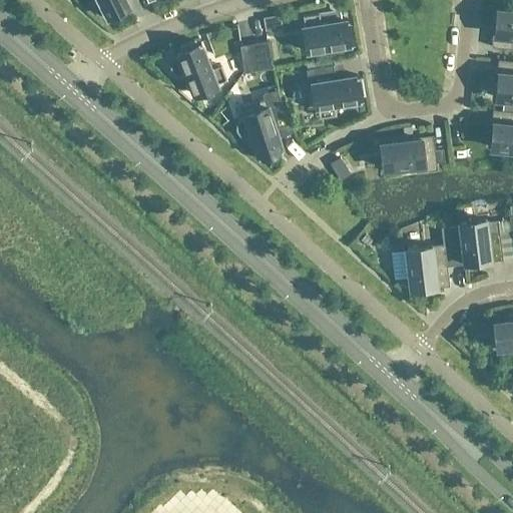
[(126,0),(89,0),(85,2),(103,17),(128,5),(126,0)]
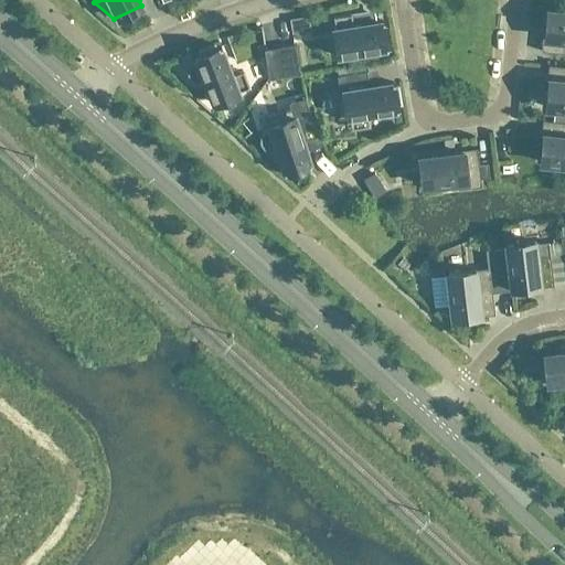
[(543,28),(543,30),(545,30),(543,50),(541,50),(541,51),(564,53),(564,11),(546,10),(544,28),(543,28)]
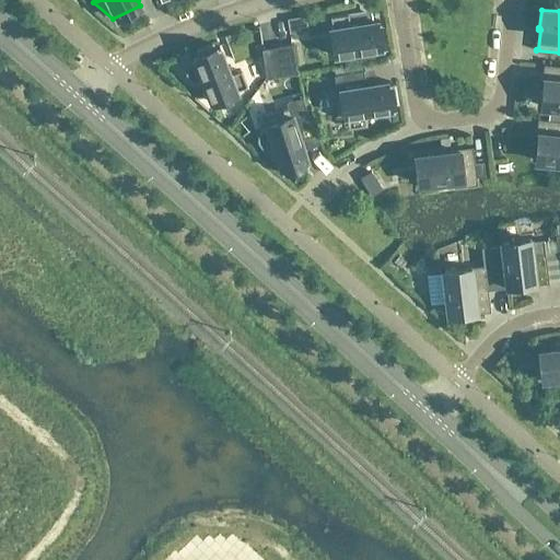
[(331,28),(330,28),(335,56),(384,47),(380,21),(364,23),(362,12),(361,13),(361,16),(349,19),(348,13),(329,16),(331,28)]
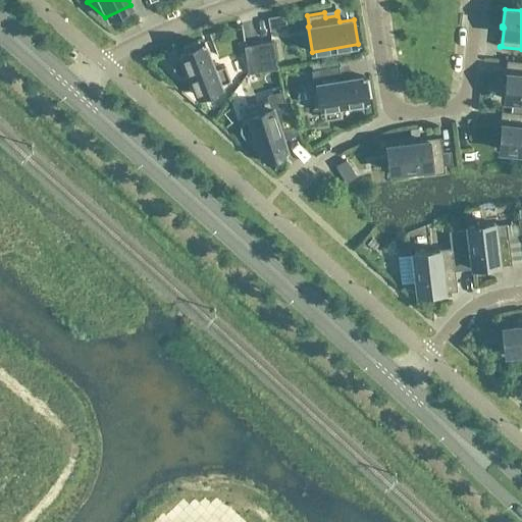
[(277,68),(272,41),(258,44),(262,70),(277,68)]
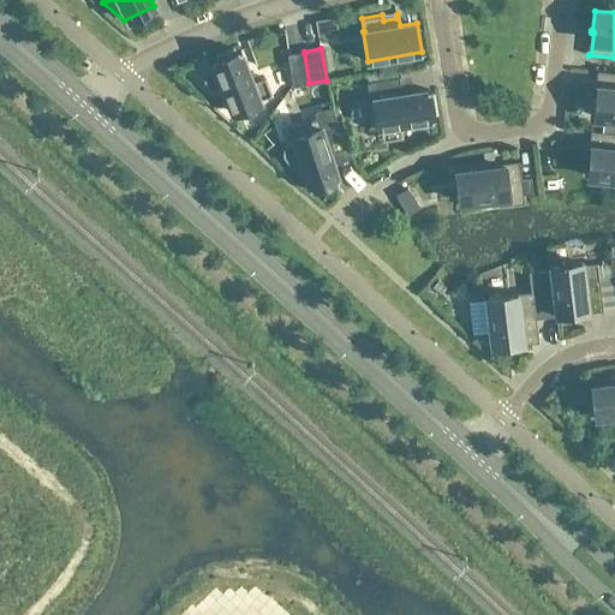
[(264,77),(251,82),(239,51),(212,61),(213,64),(207,66),(203,71),(202,76),(202,82),(206,85),(210,89),(216,89),(221,87),(232,113),(260,102),(258,100),(272,95),(264,77)]
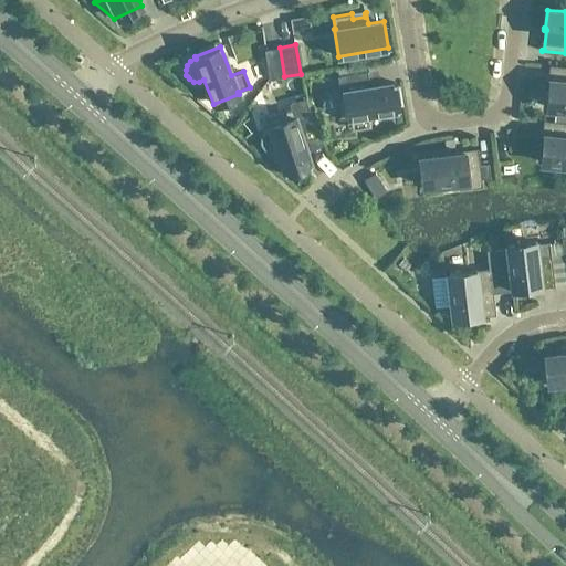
[(284,76),(280,48),(264,50),(269,80),(284,76)]
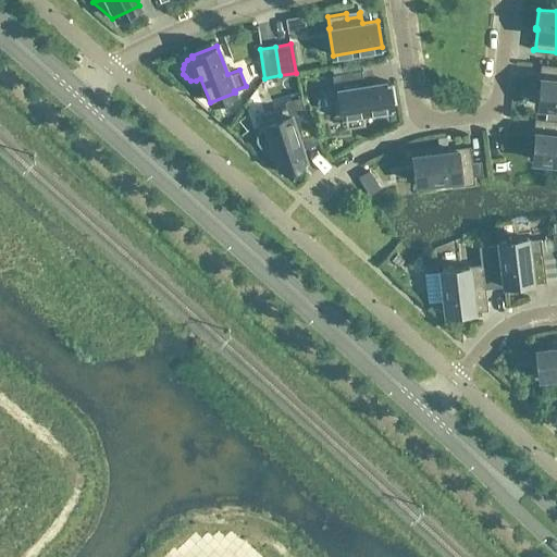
[(556,108),(556,65),(541,64),(540,66),(542,66),(541,86),(537,86),(537,88),(540,88),(537,106),(540,107),(540,106),(556,108)]
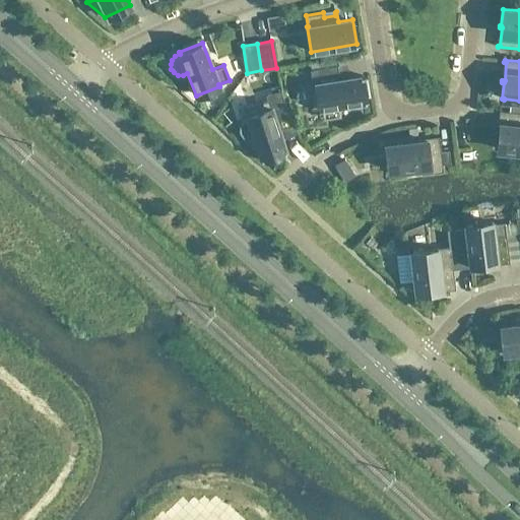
[(363,80),(362,76),(339,79),(337,65),(310,70),(312,83),(308,84),(312,110),(321,108),(323,119),(339,117),(337,106),(366,101),(365,96),(369,95),(367,79),(363,80)]
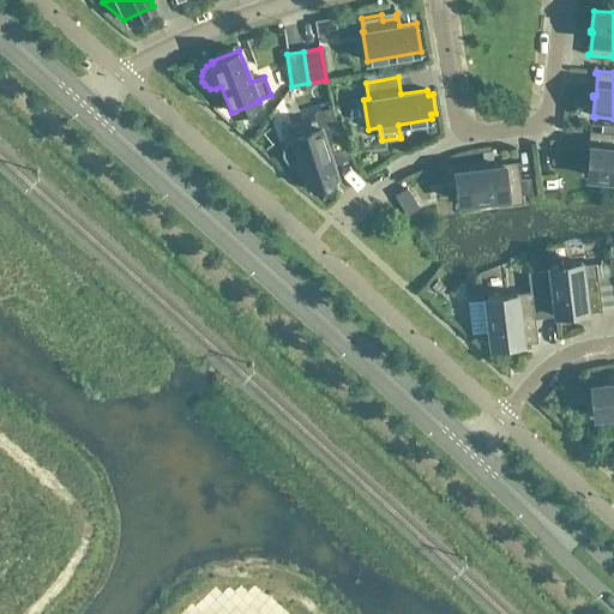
[(333,180),(338,179),(330,154),(345,148),(332,107),(314,113),(315,119),(289,127),(293,138),(287,140),(283,144),(281,149),(282,155),(284,160),(289,163),(295,163),(301,161),(309,188),(314,186),(315,191),(335,185),(333,180)]
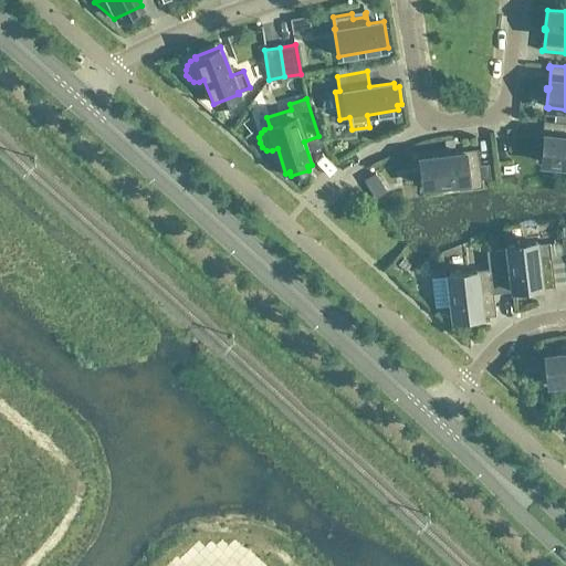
[(565,165),(565,123),(543,121),(543,123),(545,123),(543,143),(541,143),(541,145),(542,145),(541,163),(542,164),(542,163),(565,165)]
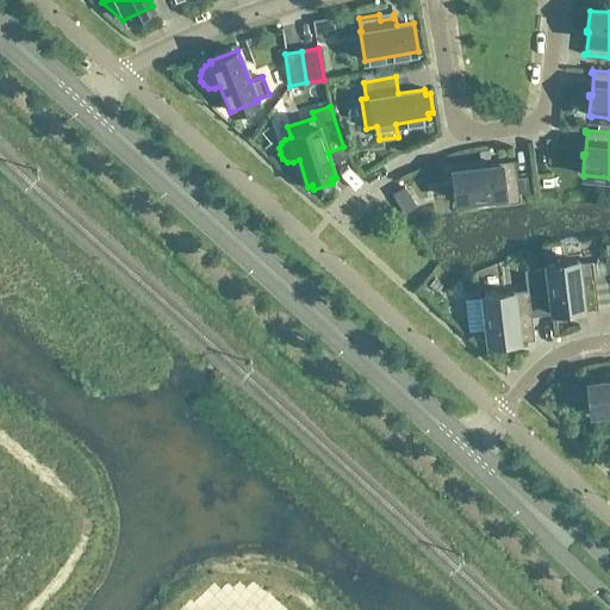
[(516,178),(515,161),(512,161),(512,163),(491,166),(491,163),(489,163),(490,166),(452,169),(455,200),(492,195),(493,204),(520,201),(518,192),(528,191),(526,176),(516,178)]
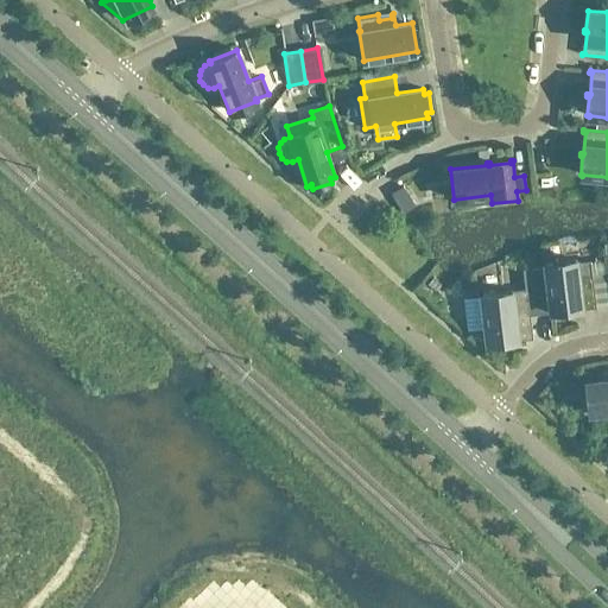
[(413,206),(401,185),(398,188),(390,192),(391,195),(401,213),(407,209),(413,206)]
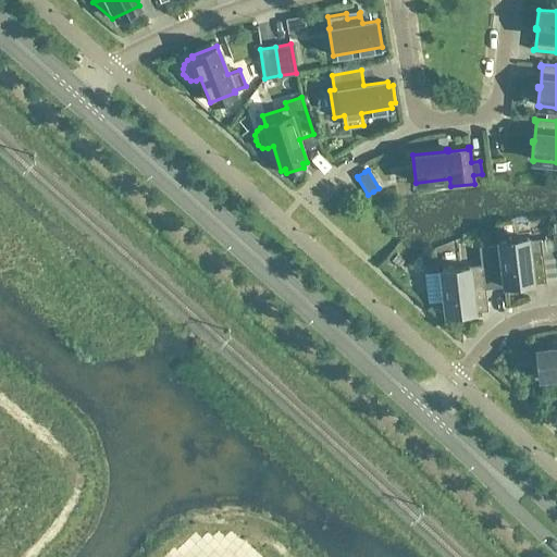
[(545,281),(542,251),(528,254),(525,237),(498,240),(504,285),(521,283),(521,284),(523,284),(523,282),(543,279),(543,282),(545,281)]
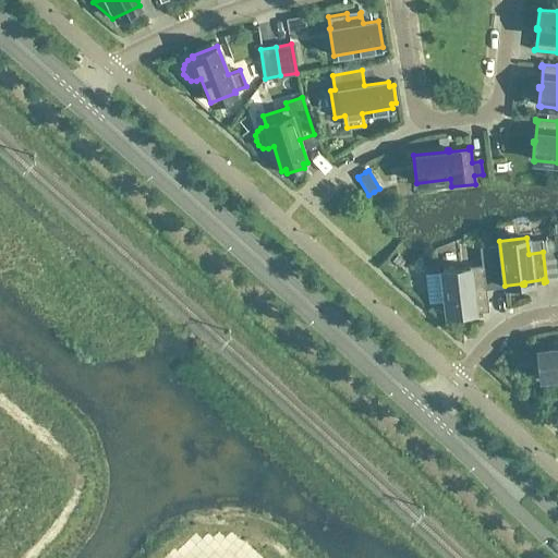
[(496,249),(481,251),(482,265),(484,281),(485,288),(500,286),(496,249)]
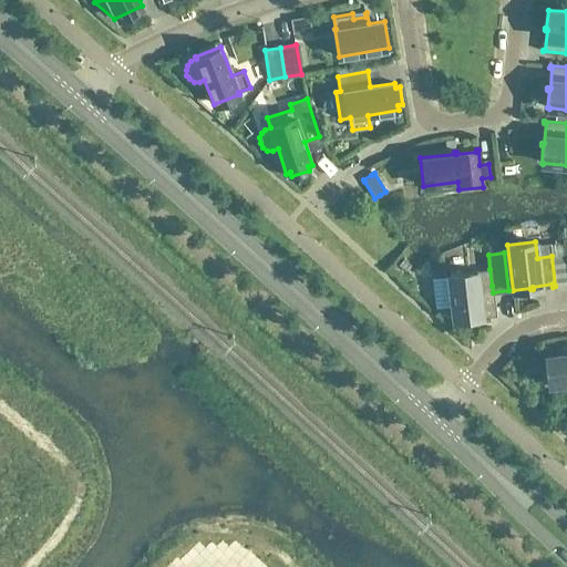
[(493,292),(492,286),(490,269),(447,274),(453,319),(472,317),(472,318),(474,318),(473,316),(493,313),(494,316),(495,316),(493,292)]
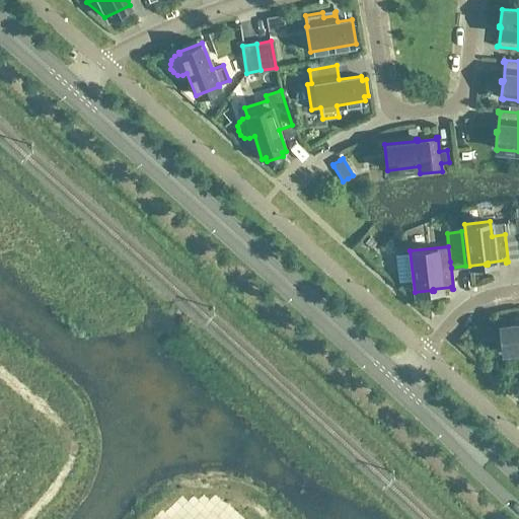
[(518,322),(499,325),(501,340),(497,340),(499,352),(518,349),(518,322)]
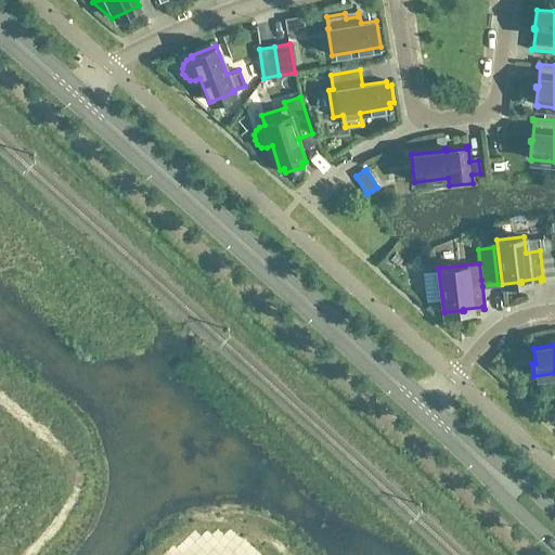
[(0,523),(2,525),(54,465),(0,418),(0,523)]
